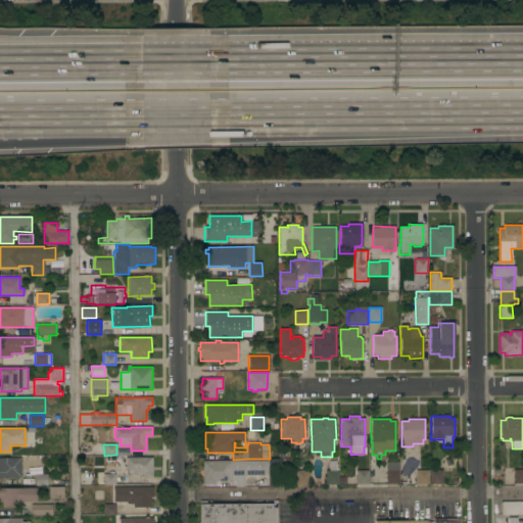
[(27,456),(39,456),(39,468),(27,469),(27,456)]
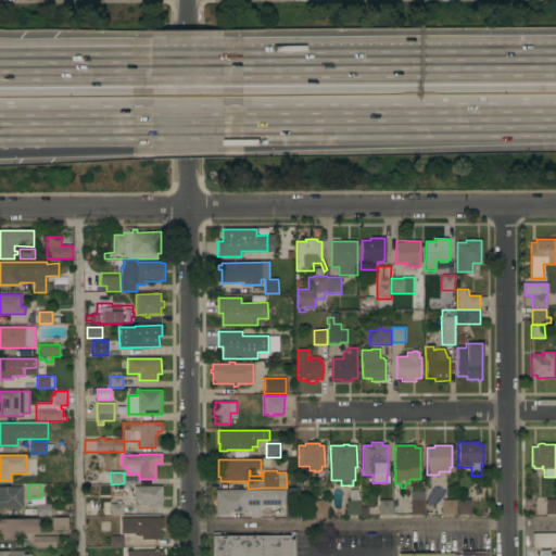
[(0,487),(23,488),(22,508),(0,508),(0,487)]
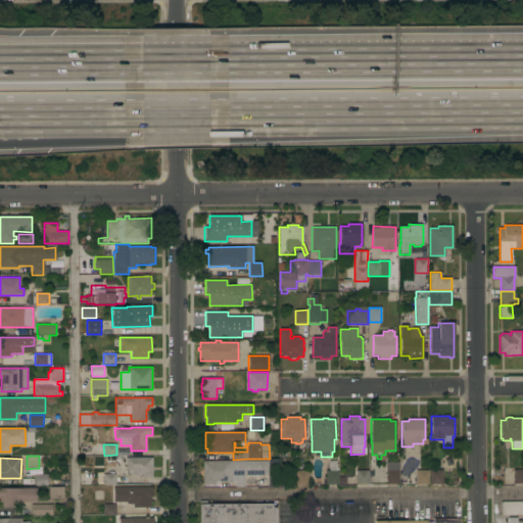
[(152,458),(152,478),(143,478),(143,474),(133,474),(128,474),(128,471),(126,471),(126,458),(152,458)]
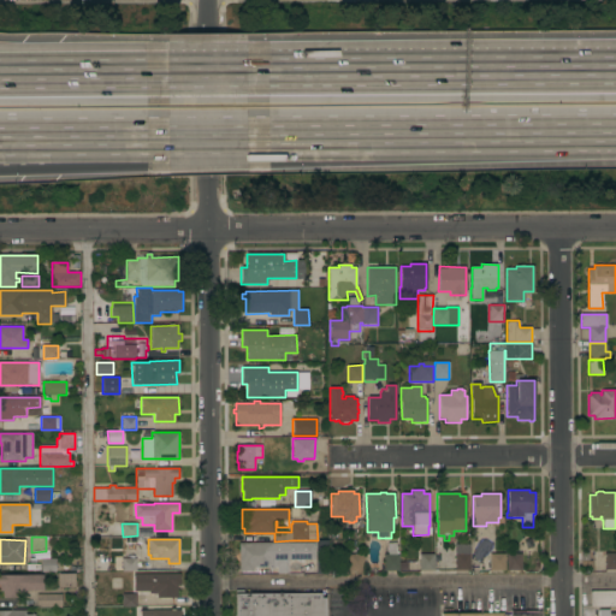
[(398,570),(384,570),(384,555),(388,555),(388,542),(397,540),(397,555),(398,554),(398,570)]
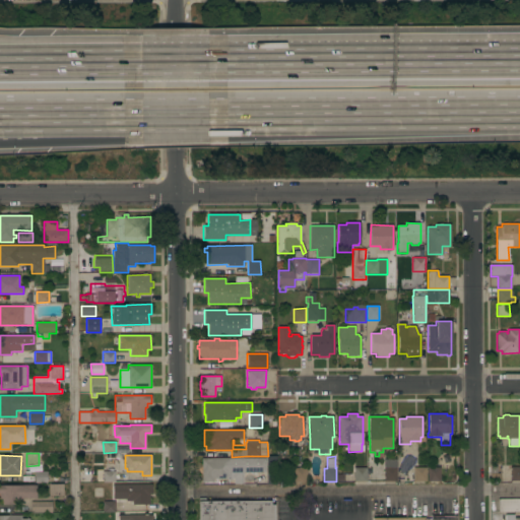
[(265,458),(266,472),(243,472),(243,483),(234,483),(234,478),(213,478),(213,482),(202,482),(202,458),(265,458)]
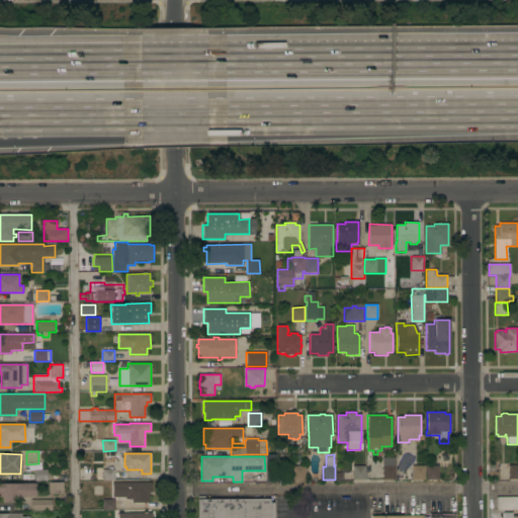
[(395,480),(382,480),(382,457),(395,457),(395,480)]
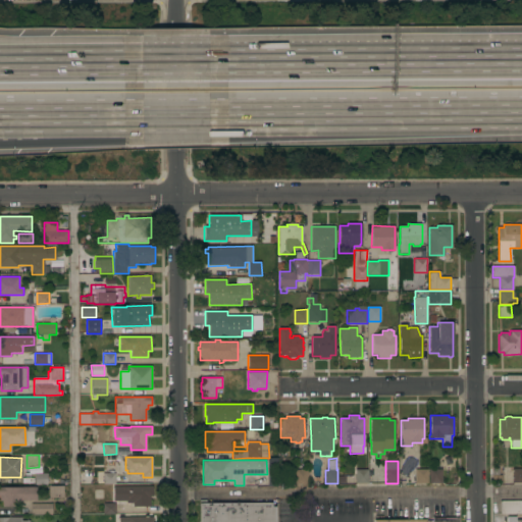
[(355,469),(368,469),(368,483),(356,483),(355,469)]
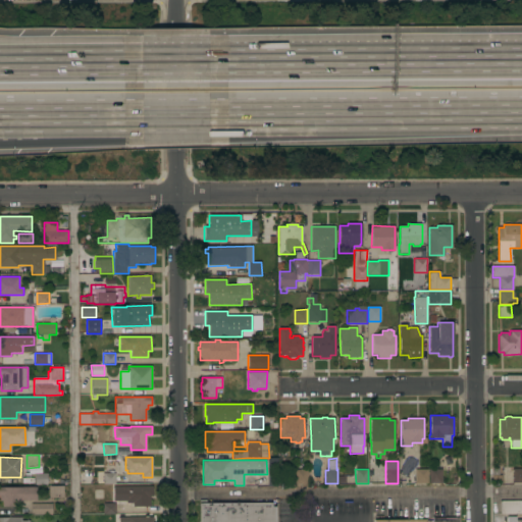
[(428,483),(415,483),(415,469),(428,469),(428,483)]
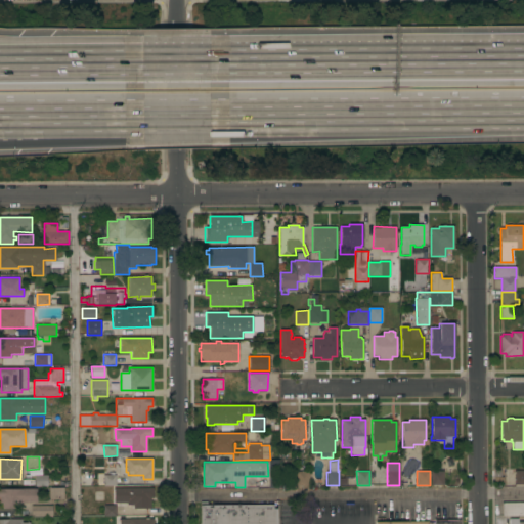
[(443,471),(443,485),(431,485),(431,471),(443,471)]
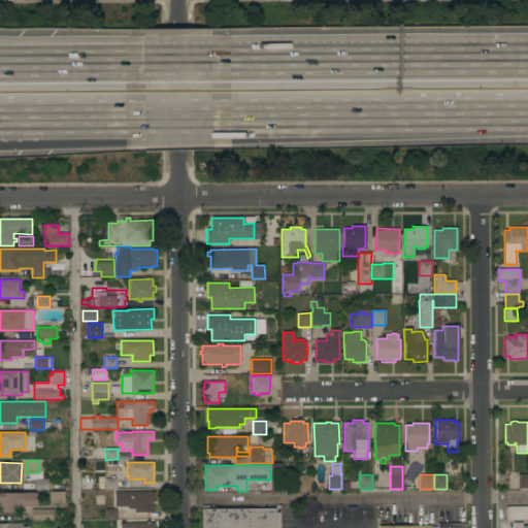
[(527,488),(519,488),(519,480),(518,480),(518,474),(519,474),(527,474),(527,488)]
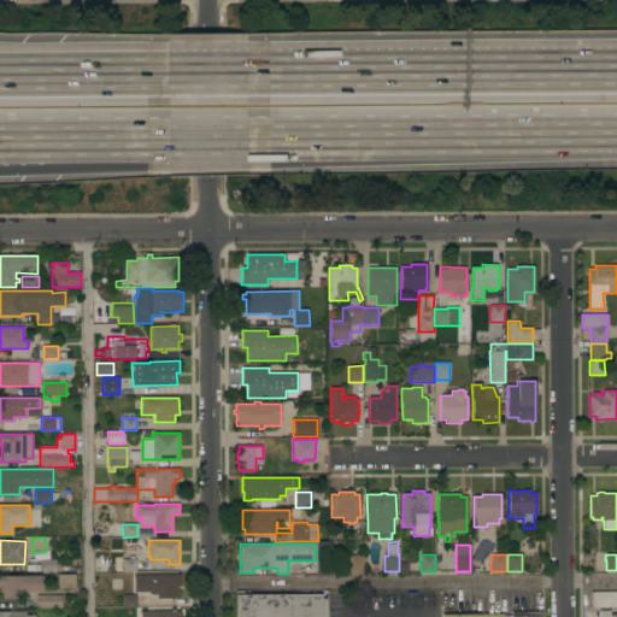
[(129,559),(129,556),(135,556),(135,559),(136,559),(136,573),(122,573),(122,559),(129,559)]
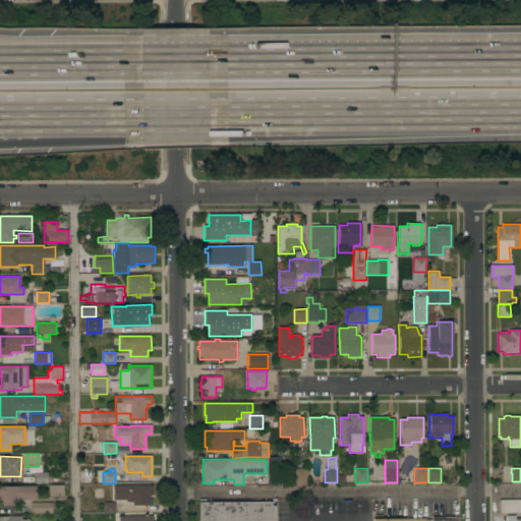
[(307,469),(307,482),(294,483),(294,469),(307,469)]
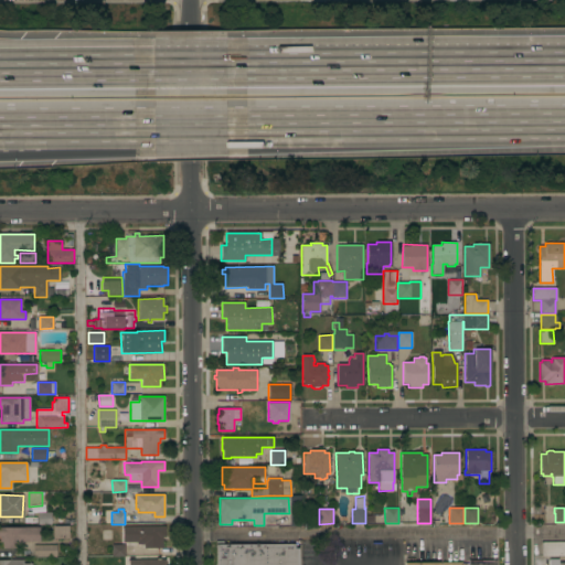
[(289,512),(296,512),(296,510),(300,510),(300,526),(289,526),(289,512)]
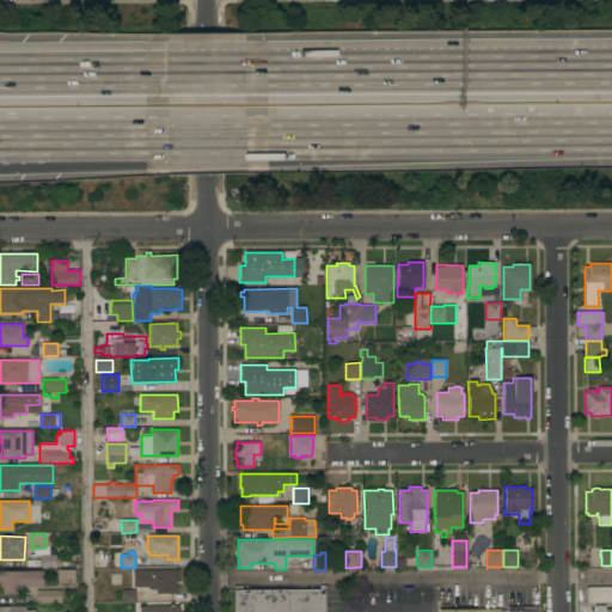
[(55,555),(55,568),(41,568),(41,555),(55,555)]
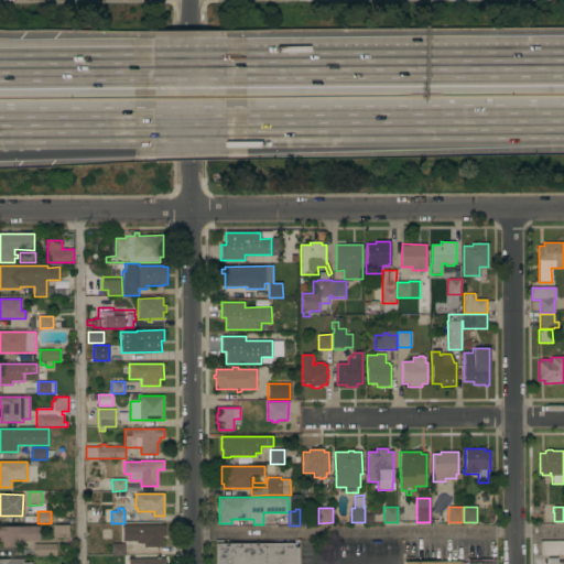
[(53,524),(68,524),(68,538),(53,538),(53,524)]
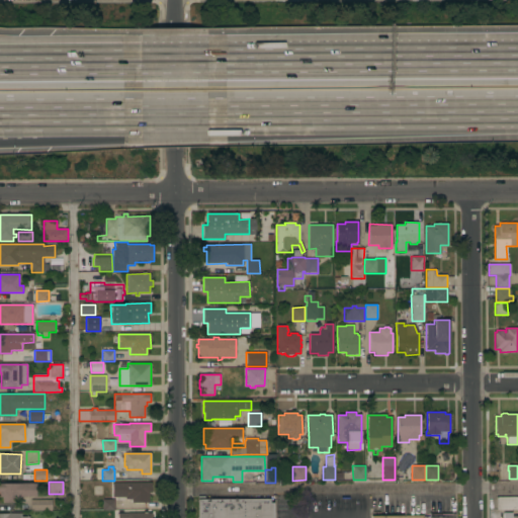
[(151,482),(151,486),(153,486),(153,489),(151,489),(151,492),(149,492),(149,503),(133,503),(133,499),(125,499),(125,497),(113,497),(113,483),(127,483),(127,485),(131,485),(131,482),(151,482)]
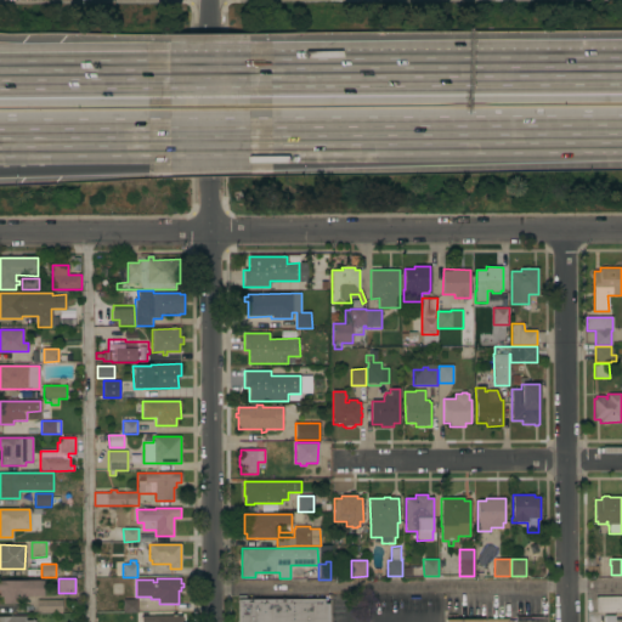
[(0,581),(24,581),(24,580),(44,580),(44,597),(24,597),(24,604),(5,604),(5,597),(0,597),(0,581)]
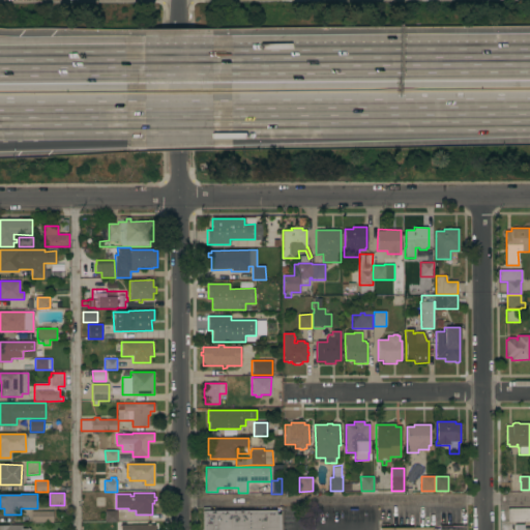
[(202,529),(202,510),(203,510),(203,507),(209,507),(210,511),(276,510),(276,514),(280,514),(280,529),(202,529)]
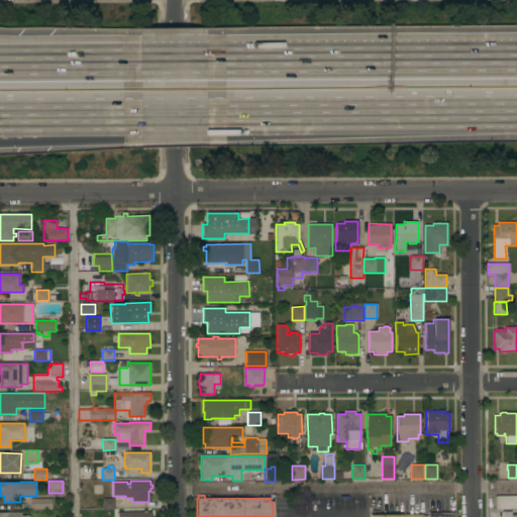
[(516,496),(516,509),(496,509),(496,496),(516,496)]
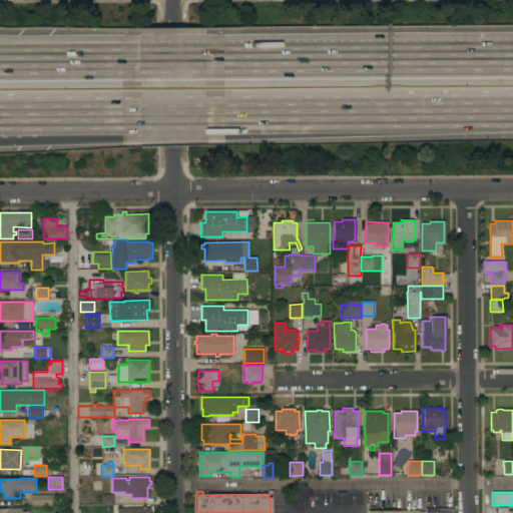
[(113,494),(113,505),(101,505),(101,495),(113,494)]
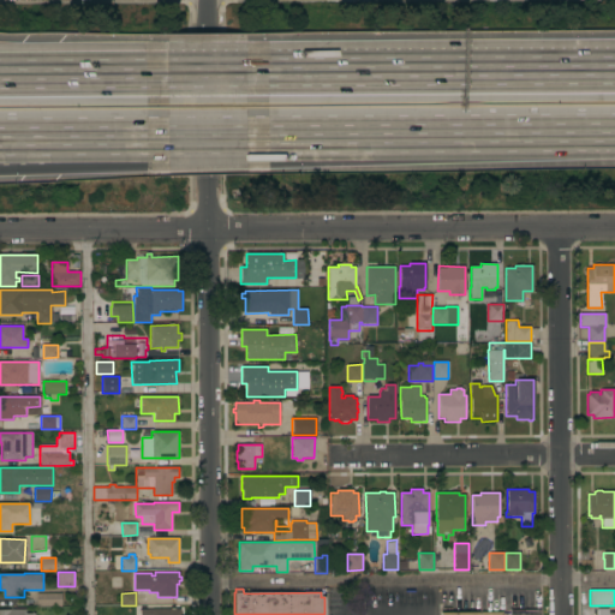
[(61,593),(61,607),(36,607),(36,593),(61,593)]
